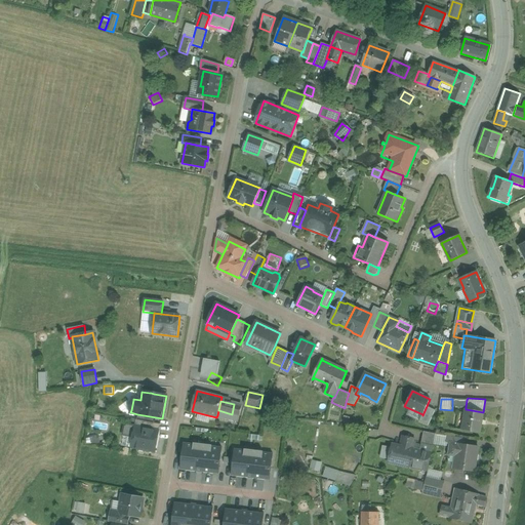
[(241,406),(234,404),(232,414),(239,415),(241,406)]
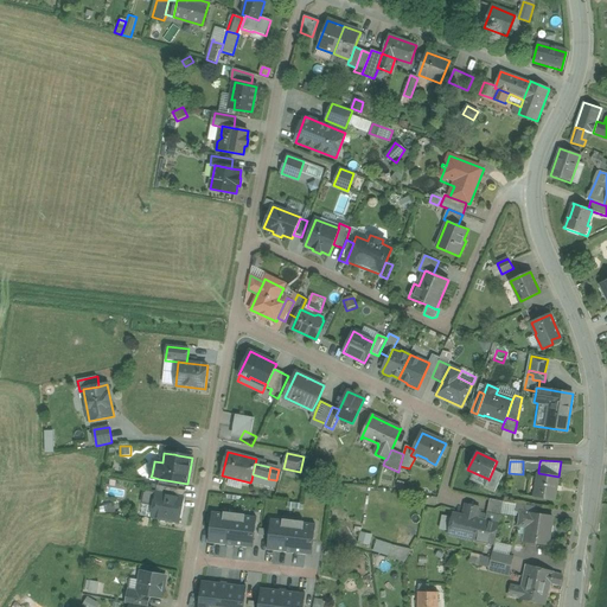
[(493,470),(489,480),(489,479),(485,487),(494,492),(503,474),(493,470)]
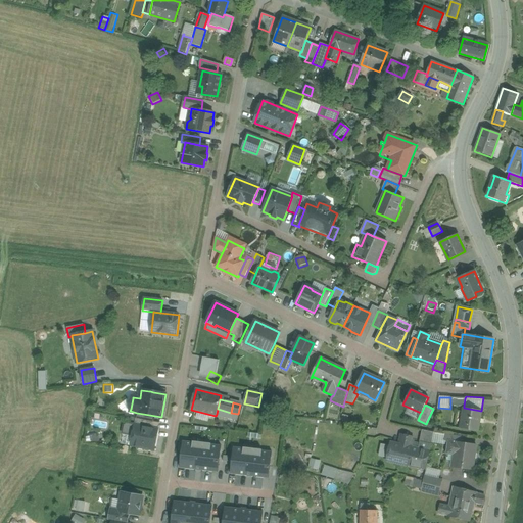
[(481,411),(464,408),(460,428),(478,431),(481,411)]
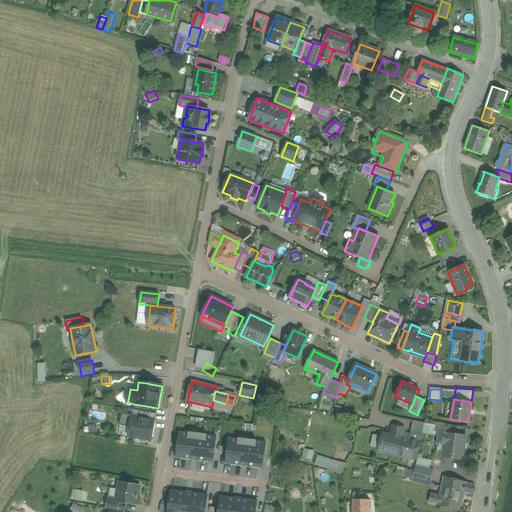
[(231,410),(233,405),(226,404),(213,400),(212,405),(231,410)]
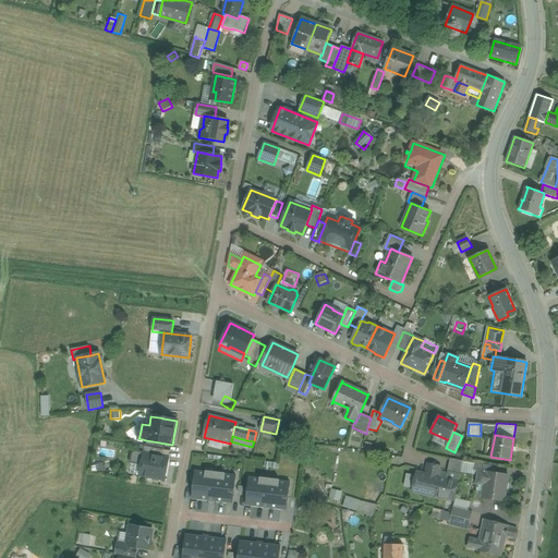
[(166,444),(146,440),(145,447),(152,448),(165,450),(166,444)]
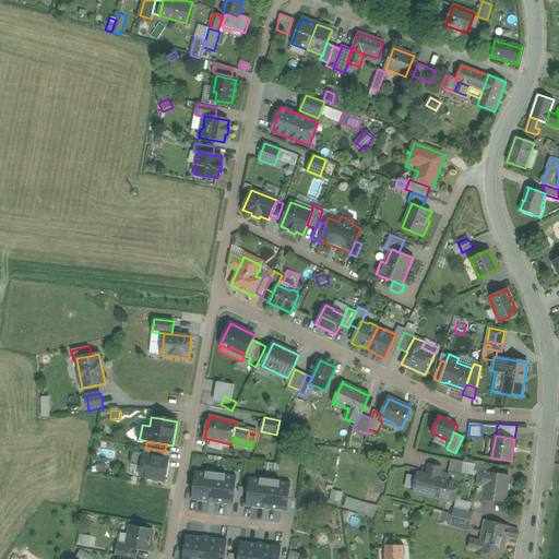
[(165,451),(152,449),(151,455),(169,459),(170,452),(165,451)]
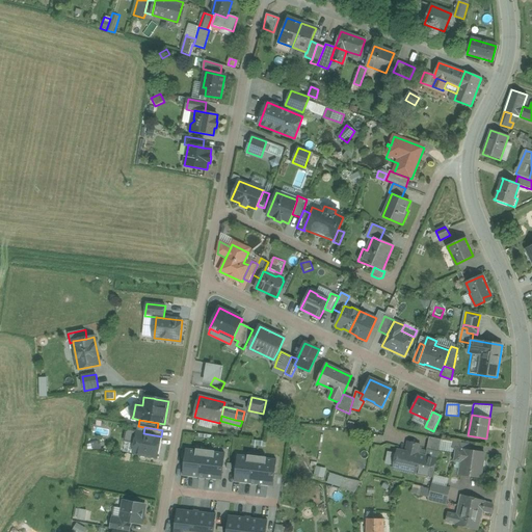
[(143,433),(129,430),(126,432),(123,452),(157,459),(161,436),(143,433)]
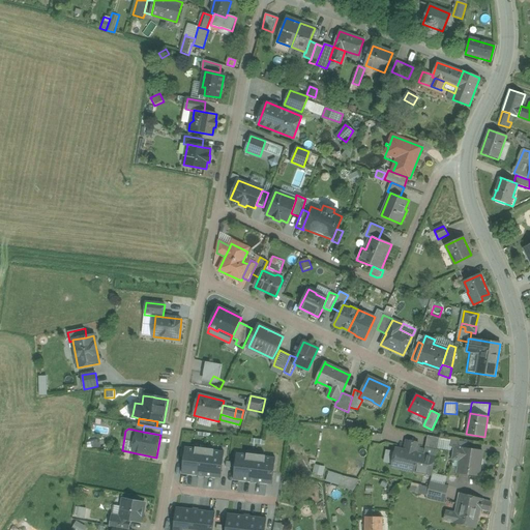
[(425,447),(436,450),(437,451),(439,439),(428,436),(425,447)]
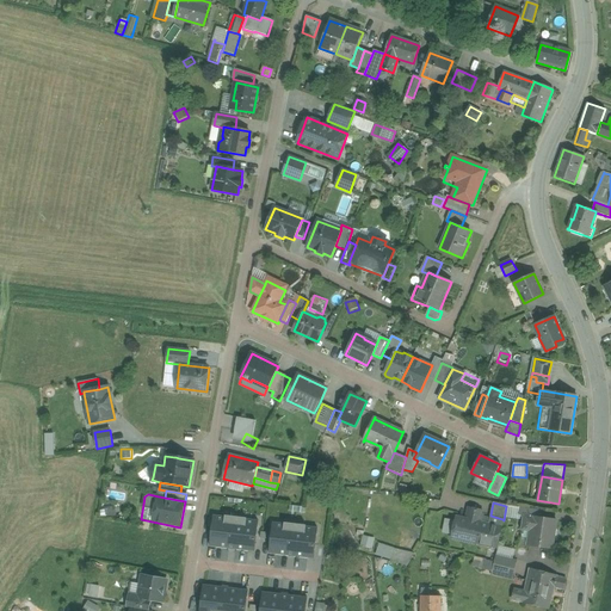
[(116,507),(105,508),(105,519),(116,518),(116,507)]
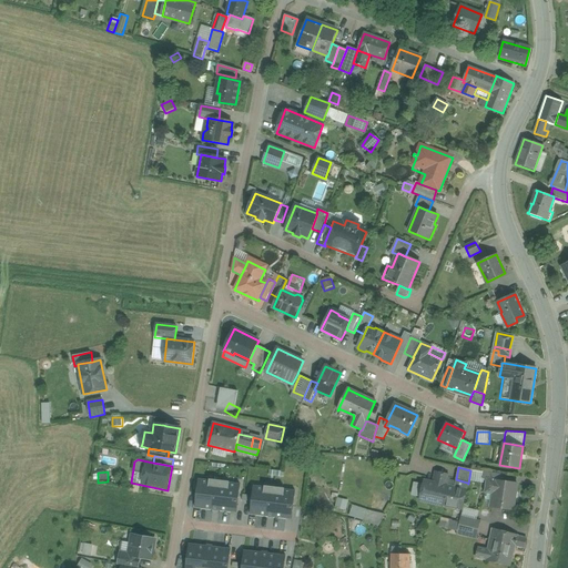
[(503,475),(484,472),(483,479),(488,479),(503,482),(503,475)]
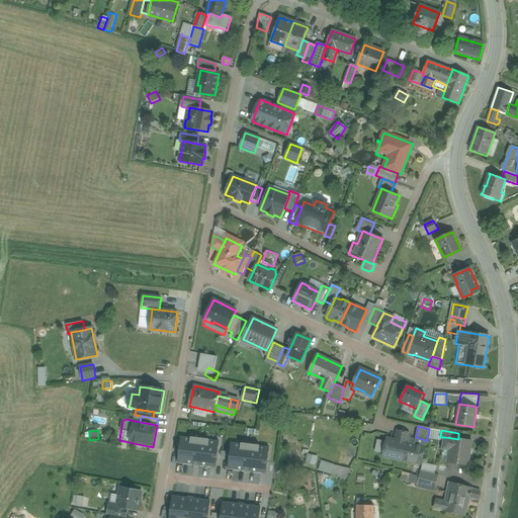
[(409,434),(398,431),(395,441),(406,443),(408,437),(409,434)]
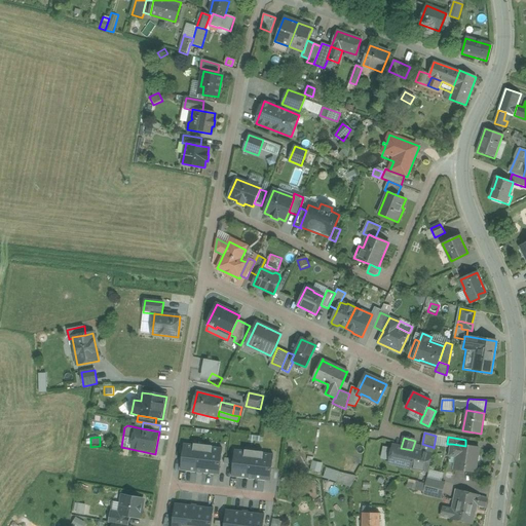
[(194,445),(184,444),(181,471),(219,476),(223,449),(212,447),(211,450),(195,448),(194,445)]
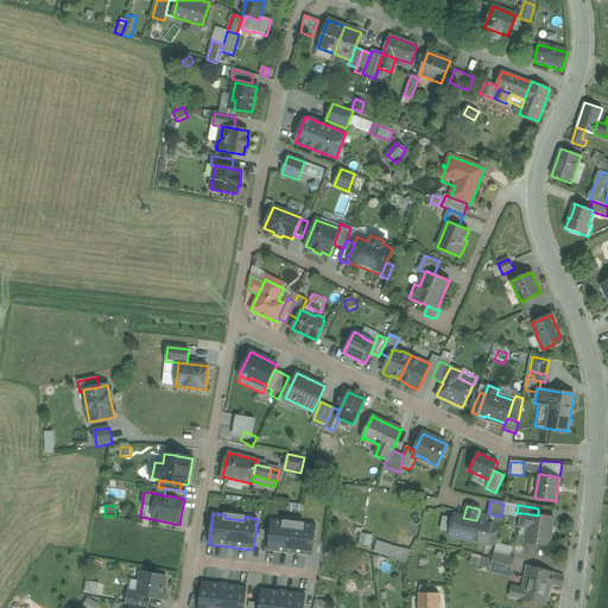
[(487,518),(481,517),(481,514),(479,513),(476,520),(479,520),(474,540),(494,545),(500,517),(488,513),(487,514),(488,514),(487,518)]
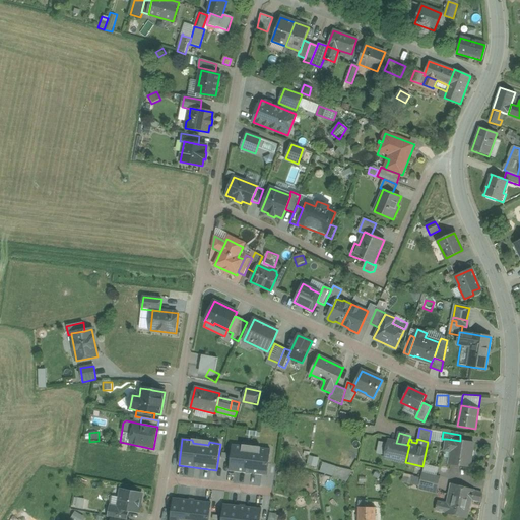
[(460,441),(447,439),(445,451),(451,452),(449,464),(470,467),(473,443),(460,441)]
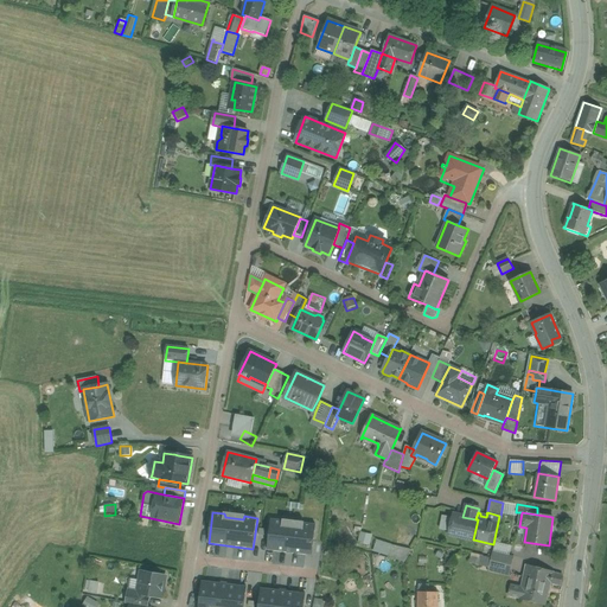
[(462,517),(454,515),(449,536),(473,541),(473,540),(478,519),(475,519),(462,517)]
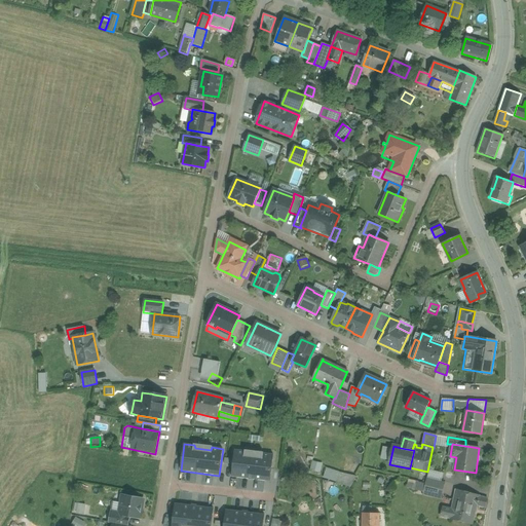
[(246,451),(235,450),(231,477),(270,481),(273,454),(262,453),(261,456),(246,454),(246,451)]
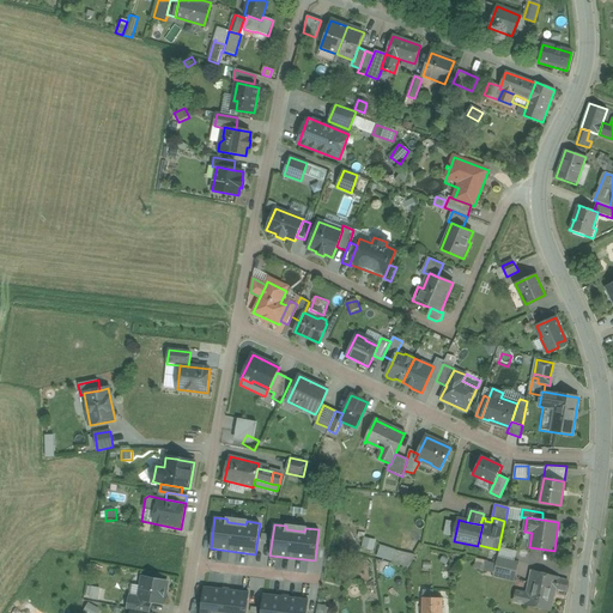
[(372,541),(363,539),(360,548),(370,550),(372,541)]
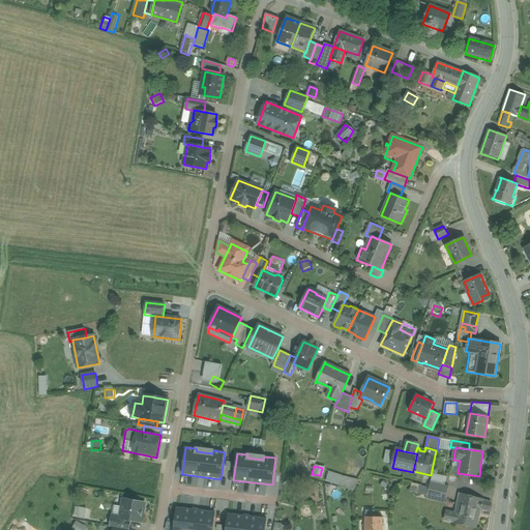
[(343,475),(333,473),(330,484),(339,487),(343,475)]
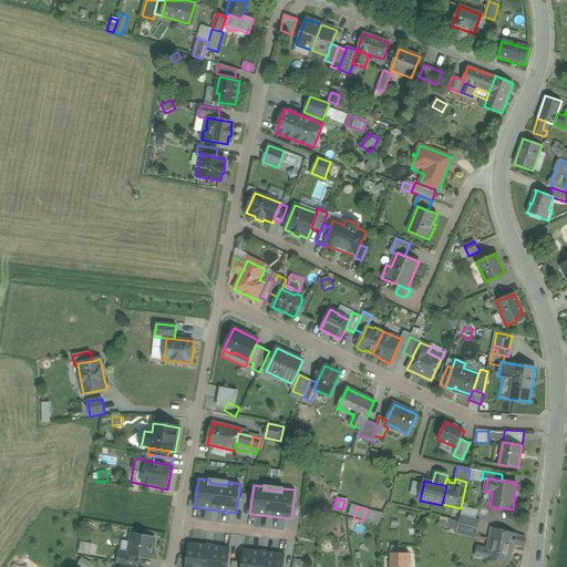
[(385,514),(367,508),(362,521),(378,525),(385,514)]
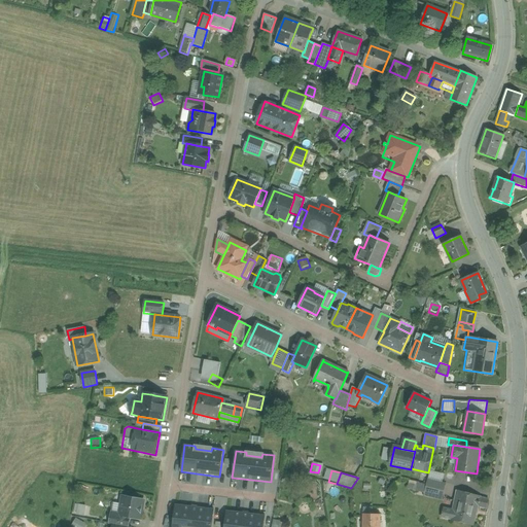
[(445,484),(428,480),(426,486),(424,493),(424,494),(441,498),(445,484)]
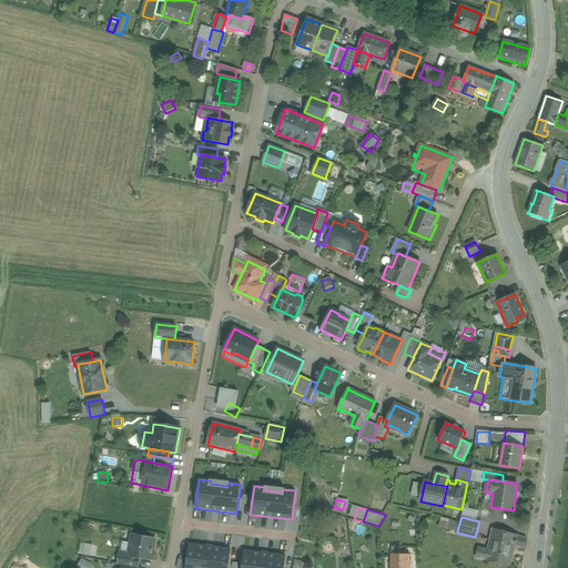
[(459,524),(452,521),(449,529),(457,531),(459,524)]
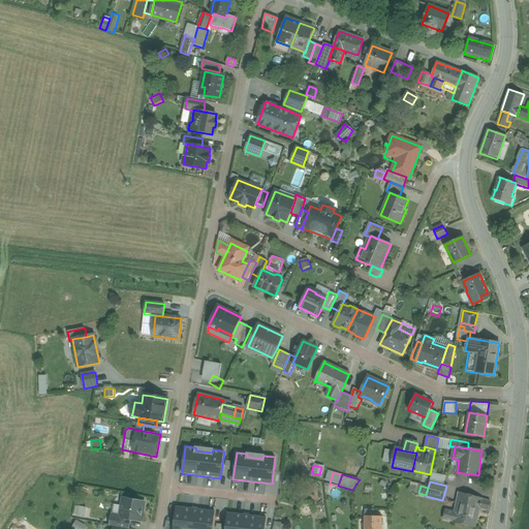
[(490,501),(459,493),(455,512),(453,522),(474,527),(479,509),(489,511),(490,501)]
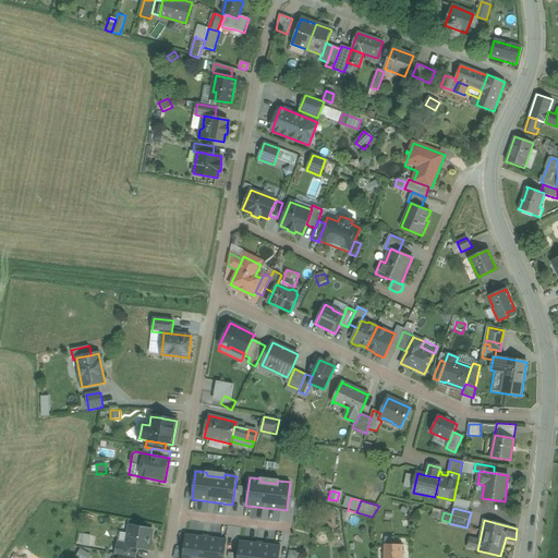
[(152,530),(130,525),(128,536),(129,536),(128,544),(126,546),(137,548),(148,550),(152,530)]
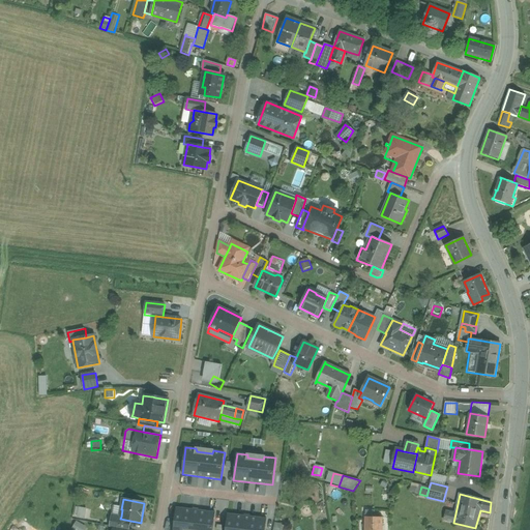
[(86,519),(88,507),(78,506),(76,517),(86,519)]
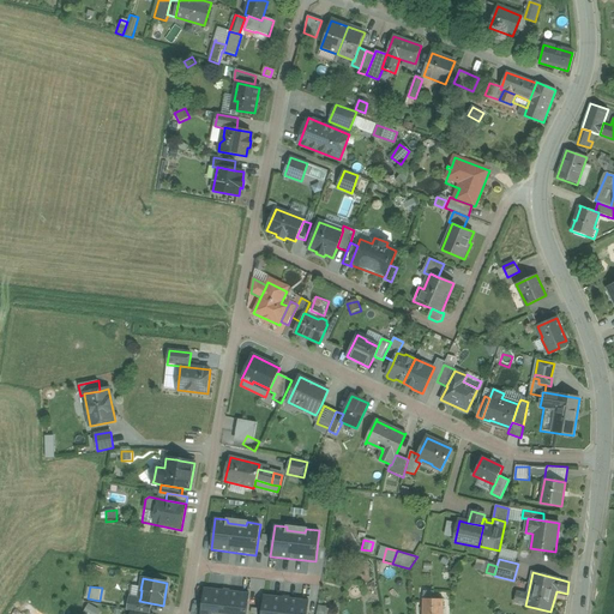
[(246,613),(250,594),(204,588),(200,613),(246,613)]
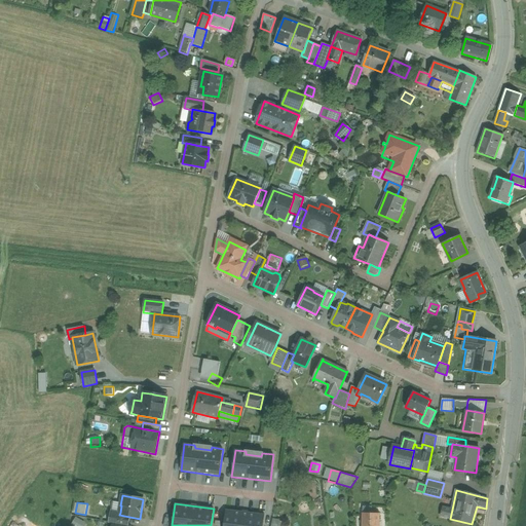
[(452,510),(444,508),(442,517),(450,519),(452,510)]
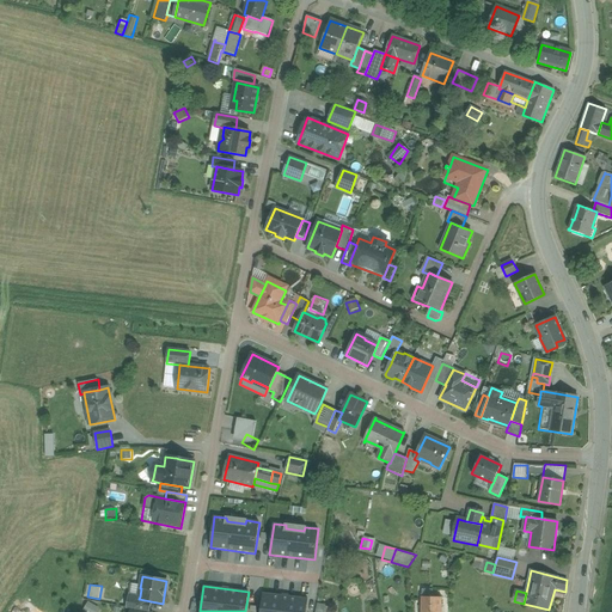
[(306,611),(308,599),(263,593),(259,611),(306,611)]
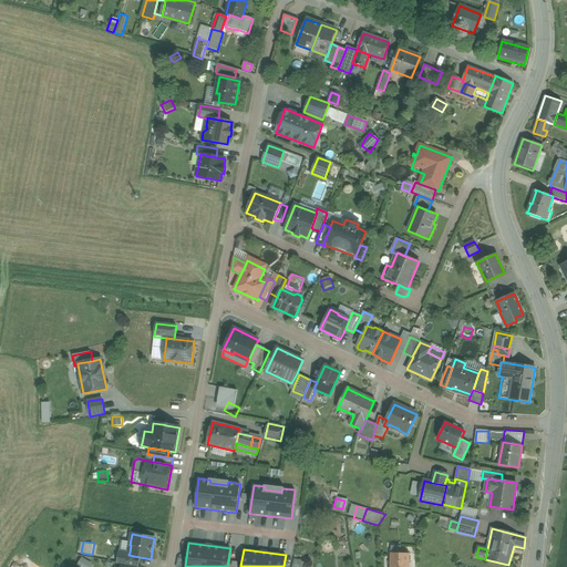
[(140,557),(129,555),(130,553),(121,552),(119,564),(122,565),(122,564),(137,566),(140,557)]
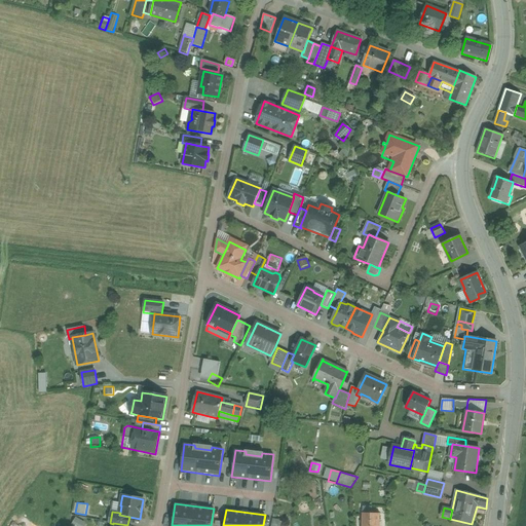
[(372,513),(364,513),(363,525),(379,525),(380,514),(372,513)]
